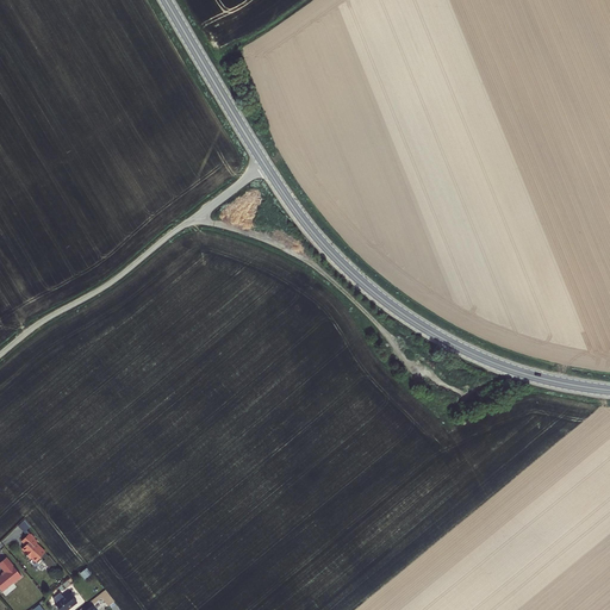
[(25,517),(16,526),(25,534),(23,535),(25,536),(29,533),(25,529),(31,524),(25,517)]
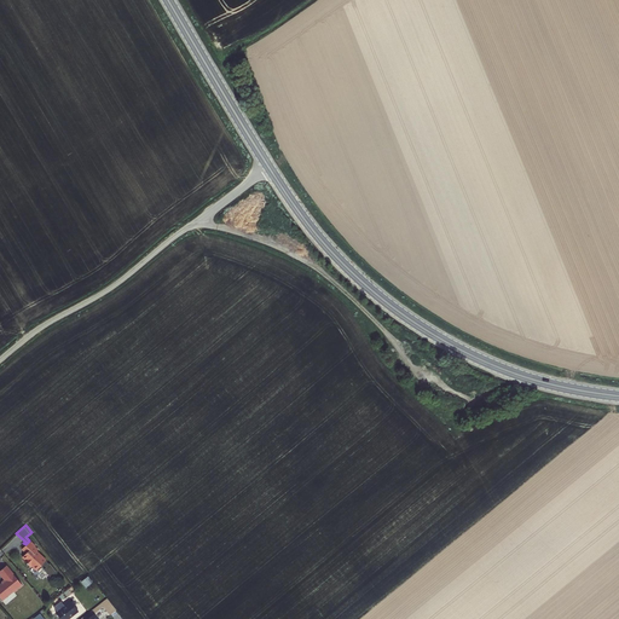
[(38,549),(29,541),(25,544),(23,547),(28,550),(28,555),(25,557),(24,560),(30,565),(32,563),(36,568),(41,565),(41,563),(44,563),(44,565),(46,567),(44,568),(46,571),(46,572),(51,577),(56,572),(53,570),(53,568),(50,563),(47,561),(38,550),(38,549)]
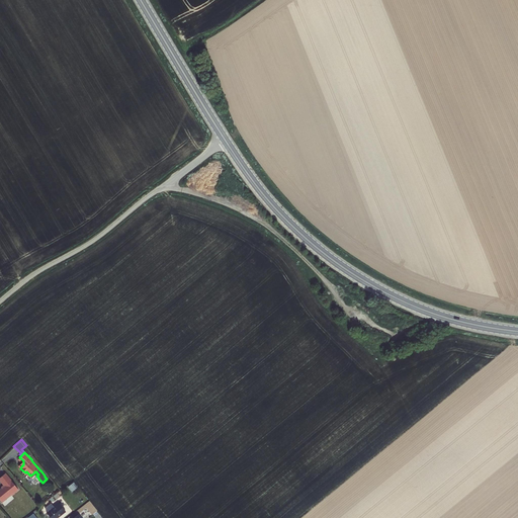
[(18,489),(5,472),(0,477),(0,480),(4,485),(1,487),(1,488),(0,488),(0,499),(2,502),(11,495),(18,489)]
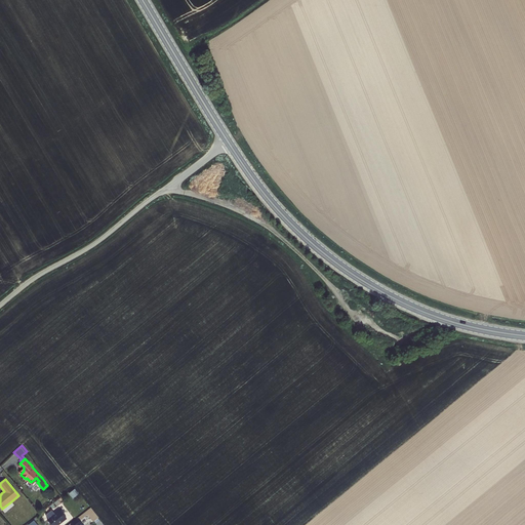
[(75,489),(69,493),(73,499),(79,495),(75,489)]
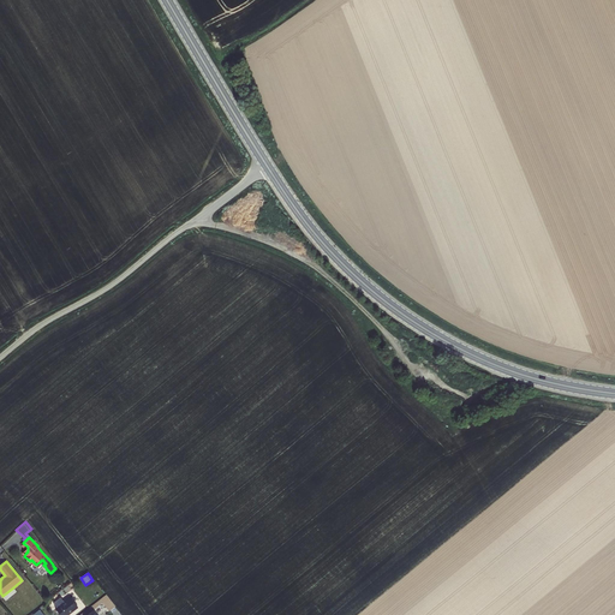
[(70,614),(78,609),(70,597),(55,609),(59,614),(70,614)]
